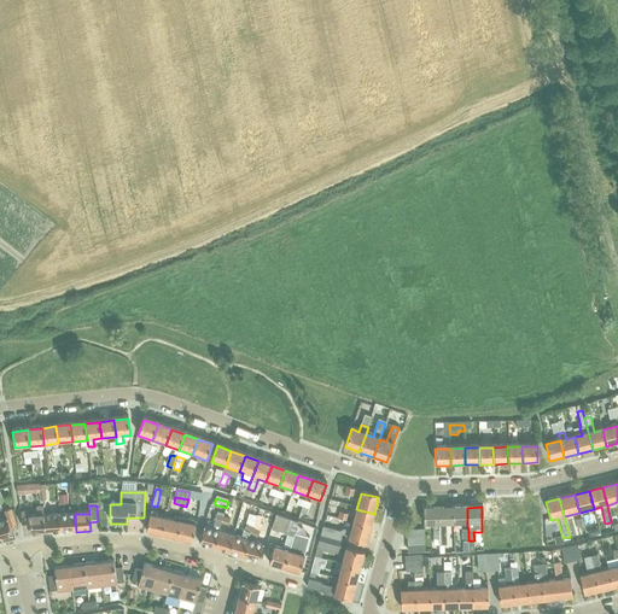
[(439,525),(438,508),(424,508),(424,526),(439,525)]
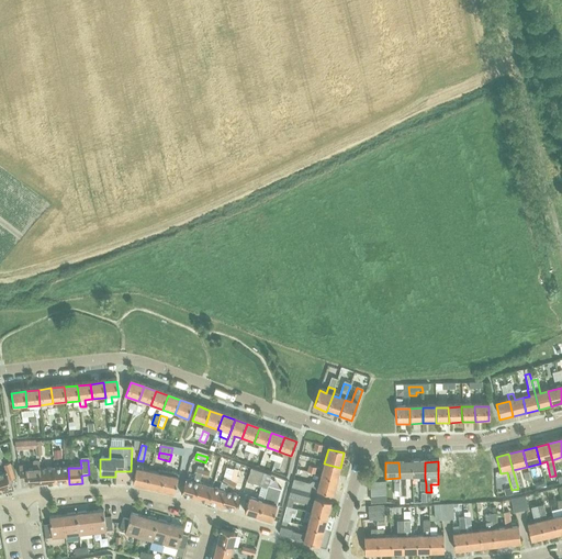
[(412,462),(398,462),(400,478),(400,485),(400,493),(400,498),(405,498),(404,478),(412,478),(412,462)]
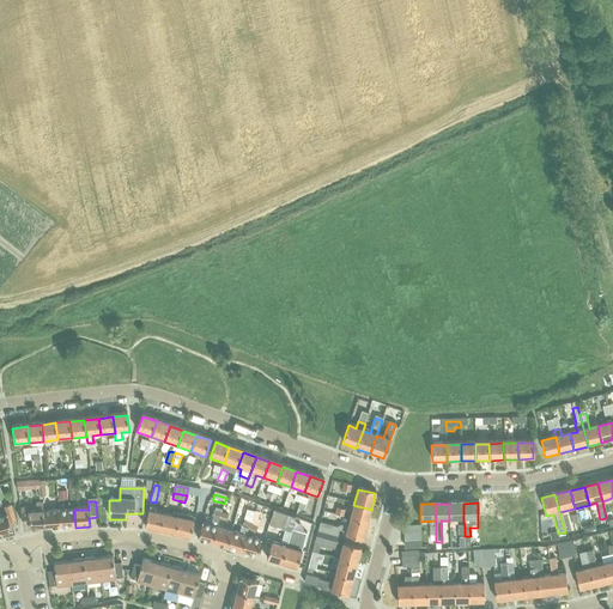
[(463,504),(449,504),(449,521),(463,521),(463,504)]
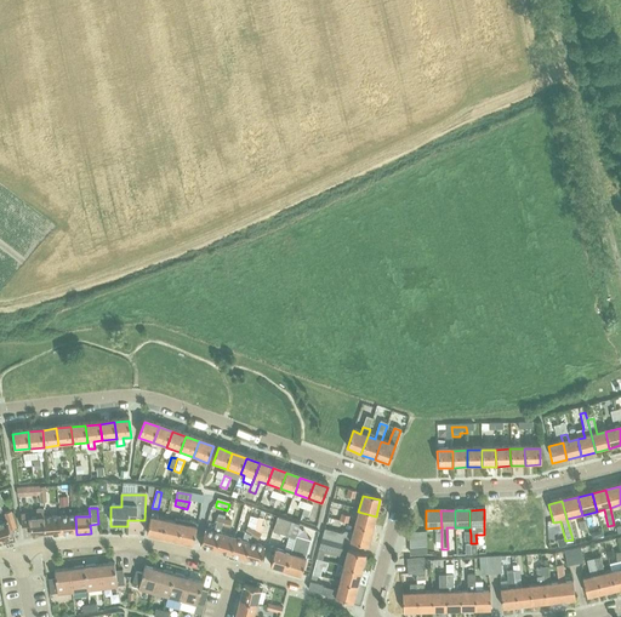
[(28,532),(29,537),(45,537),(44,519),(44,512),(36,512),(36,520),(29,520),(28,515),(20,516),(21,529),(22,527),(22,533),(28,532)]
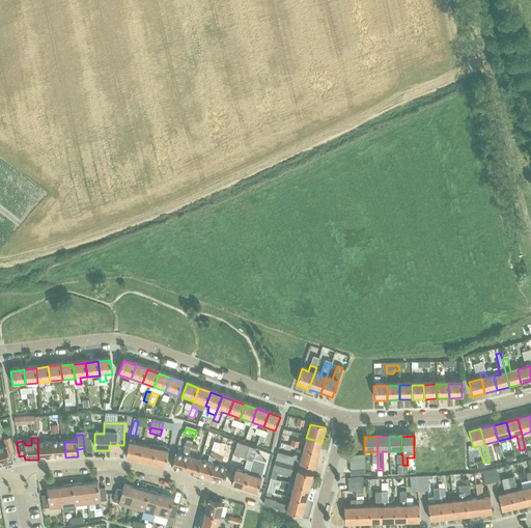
[(322,442),(306,438),(303,450),(318,454),(322,442)]
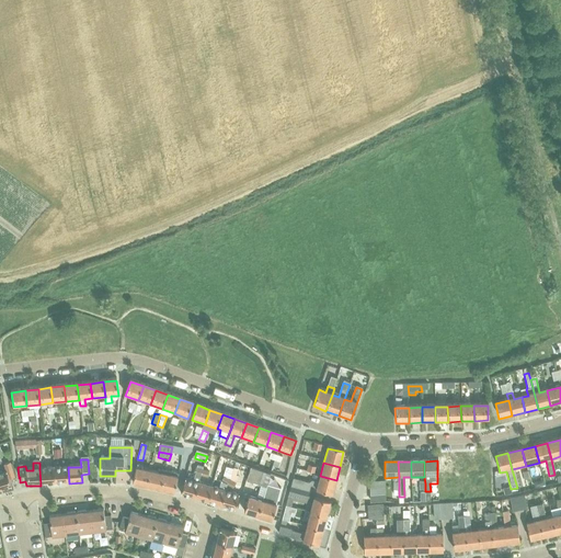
[(0,491),(11,489),(9,481),(15,479),(11,464),(4,466),(6,474),(3,474),(0,475),(0,491)]
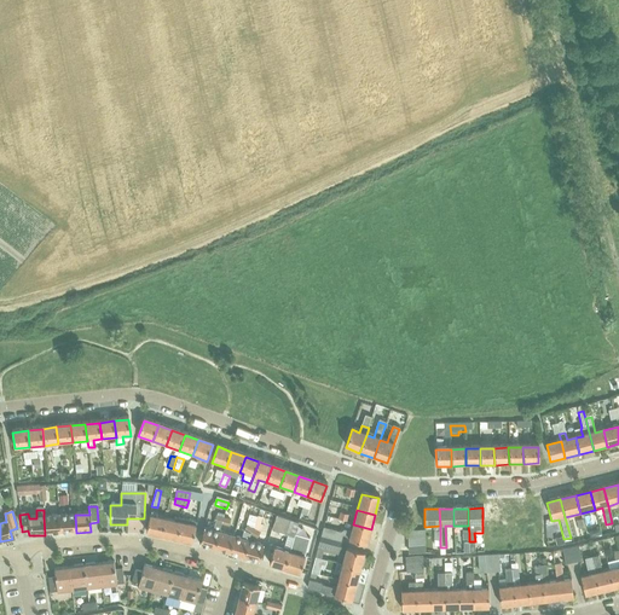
[(161,538),(165,521),(157,518),(157,516),(151,514),(146,534),(161,538)]
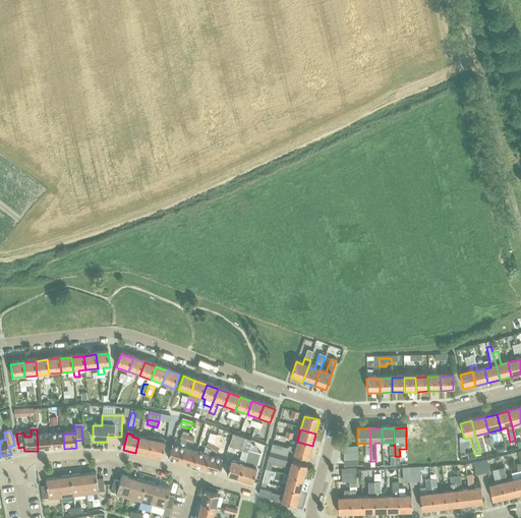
[(63,434),(50,435),(51,450),(64,449),(63,434)]
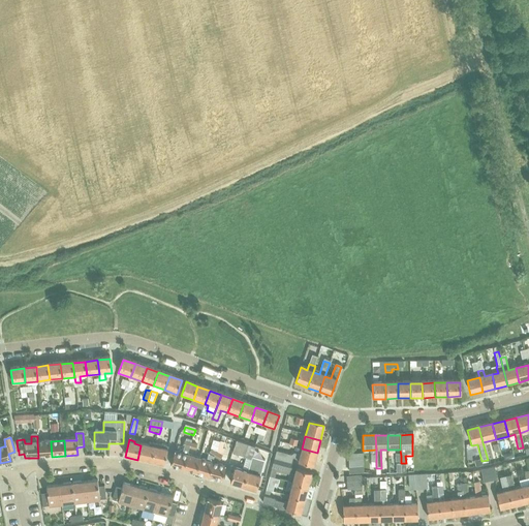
[(52,457),(51,441),(37,442),(38,458),(52,457)]
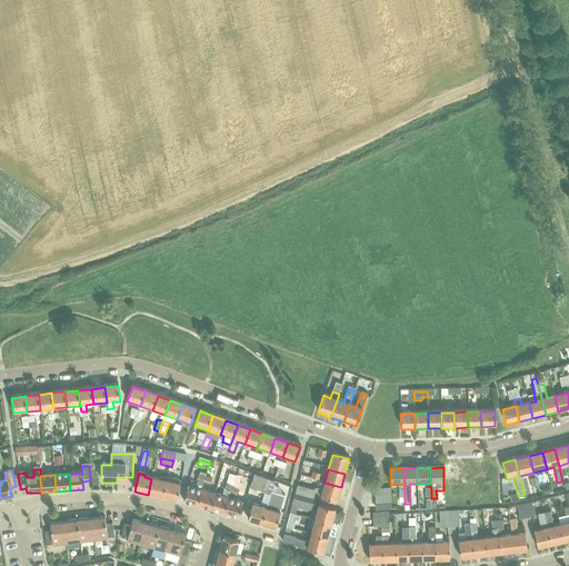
[(271,493),(275,484),(266,480),(255,476),(250,490),(265,494),(271,496),(271,494),(271,493)]
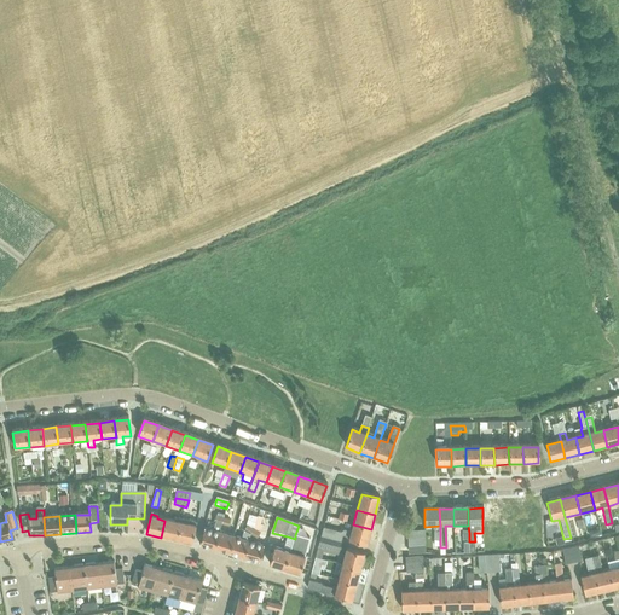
[(221,526),(224,520),(215,518),(214,523),(215,523),(213,533),(203,529),(200,546),(214,550),(219,534),(221,526)]
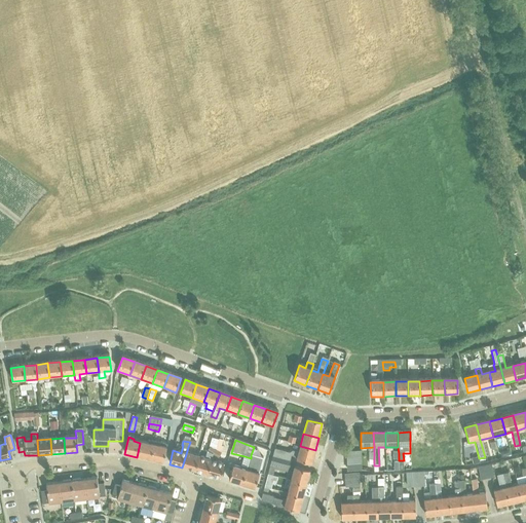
[(215,452),(213,455),(219,458),(221,455),(222,448),(221,448),(223,442),(219,441),(217,447),(217,448),(216,452),(215,452)]
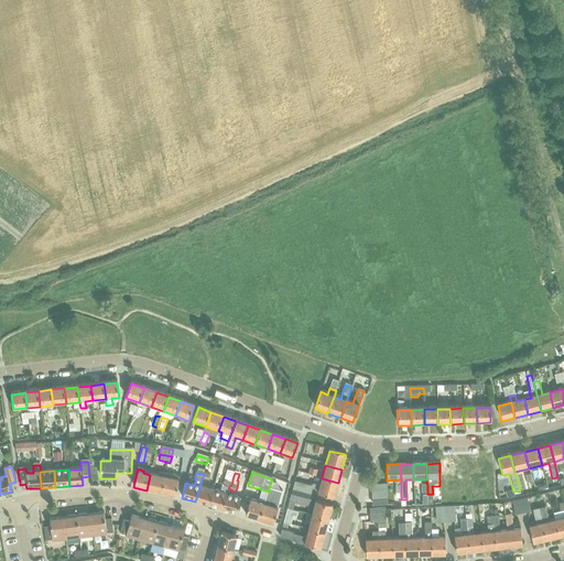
[(150,475),(147,491),(161,494),(165,476),(159,474),(158,476),(150,475)]
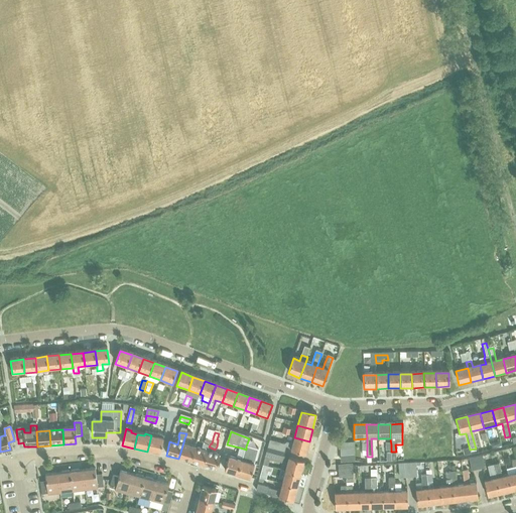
[(164,438),(151,435),(147,452),(160,455),(164,438)]
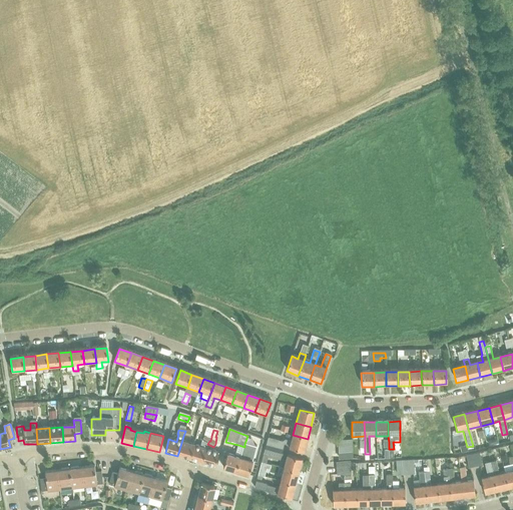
[(205,434),(204,438),(202,441),(200,448),(193,446),(189,460),(202,463),(206,450),(207,444),(209,441),(211,437),(205,434)]
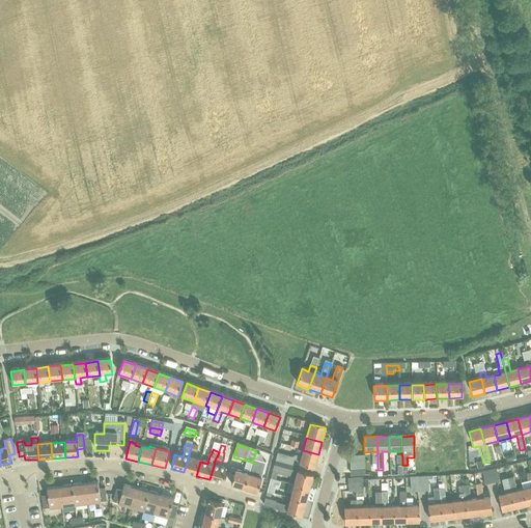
[(277,454),(275,463),(292,467),(295,462),(300,464),(300,465),(314,468),(318,454),(303,450),(301,459),(295,456),(292,459),(277,454)]
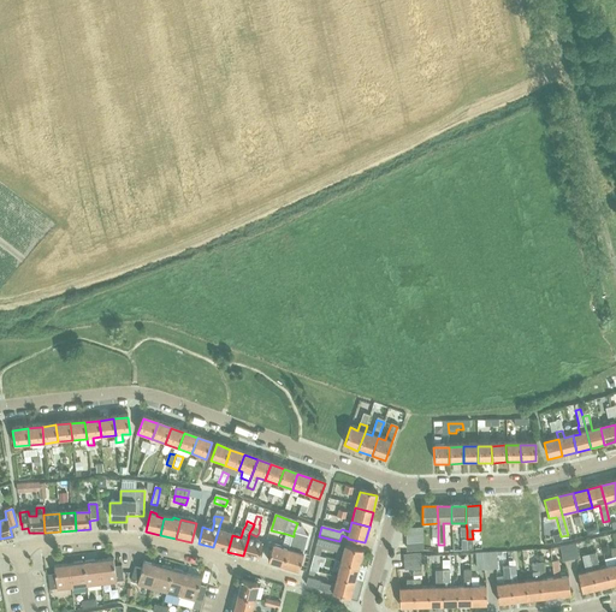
[(218,532),(213,547),(227,552),(232,535),(218,532)]
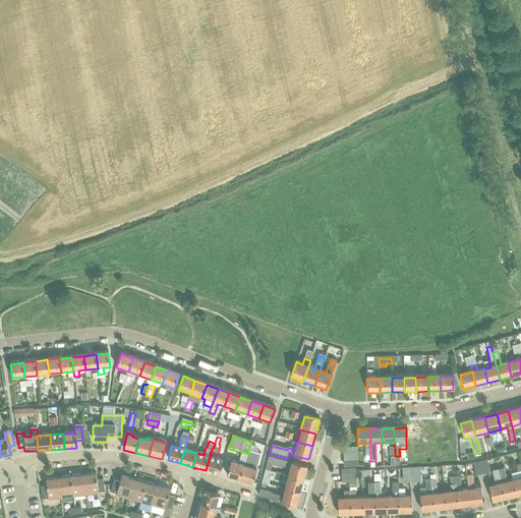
[(239,480),(244,463),(245,463),(248,454),(242,452),(238,464),(231,462),(227,477),(239,480)]
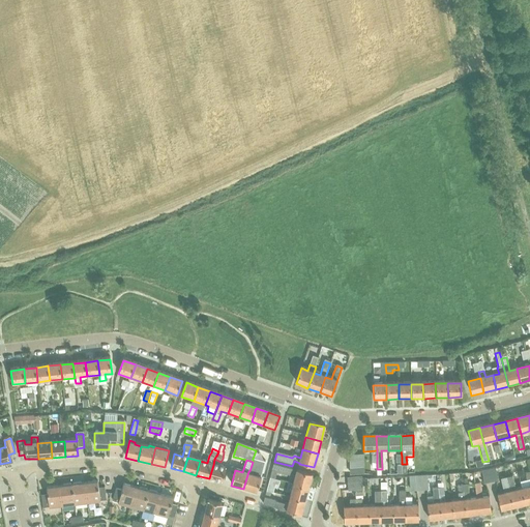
[(249,471),(248,471),(243,489),(257,493),(266,463),(253,460),(253,462),(249,471)]
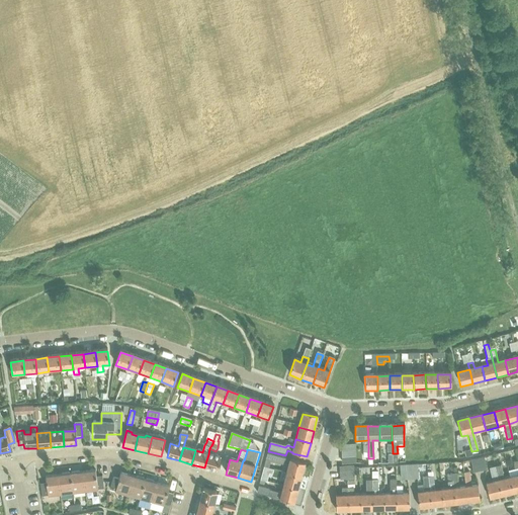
[(268,451),(264,468),(267,468),(269,461),(276,463),(283,465),(285,455),(268,451)]
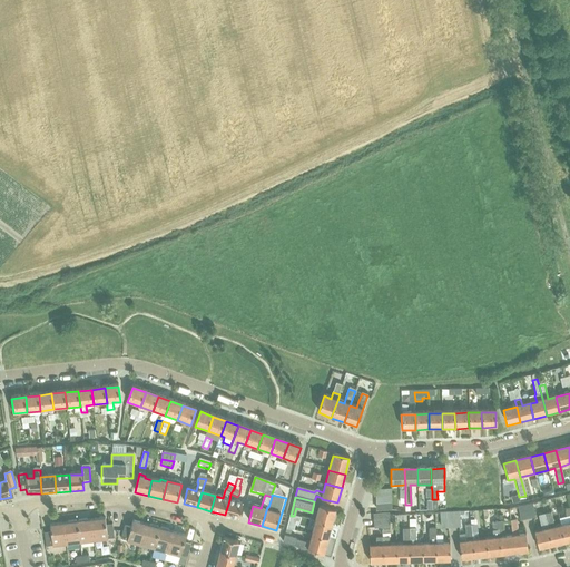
[(243,504),(229,500),(225,515),(238,519),(243,504)]
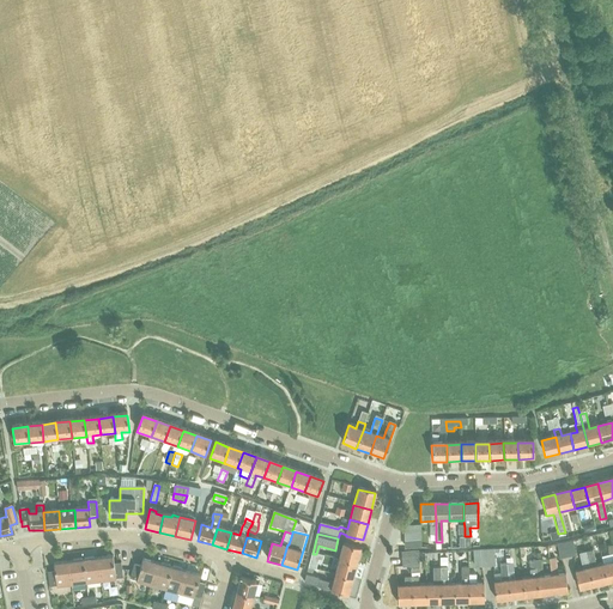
[(568,559),(575,558),(572,543),(565,544),(568,559)]
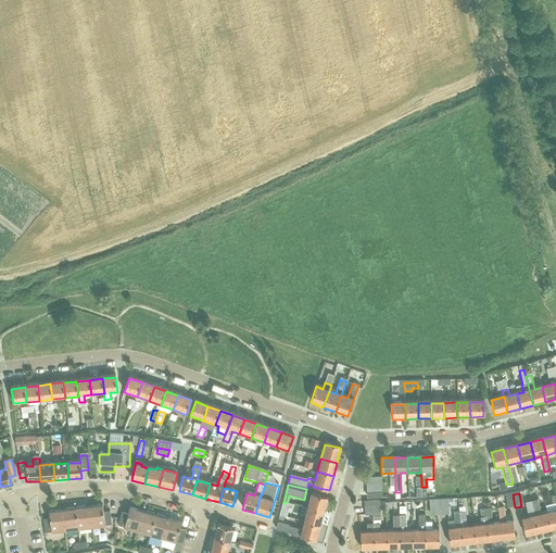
[(307,510),(324,514),(328,499),(312,494),(307,510)]
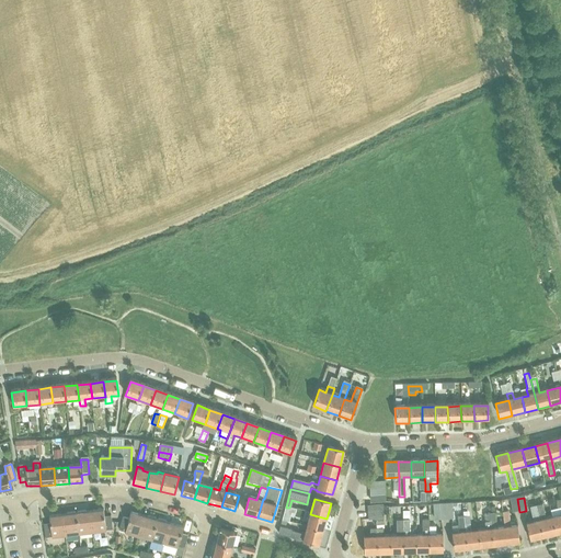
[(513,513),(519,512),(517,499),(510,501),(513,513)]
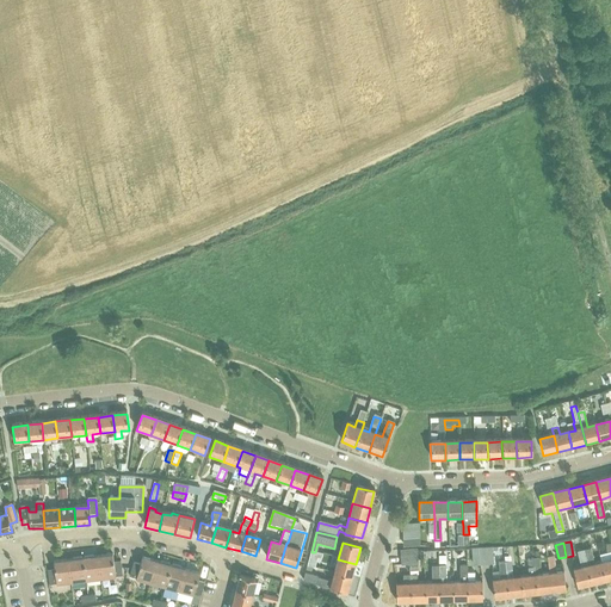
[(473,551),(474,567),(486,565),(485,551),(473,551)]
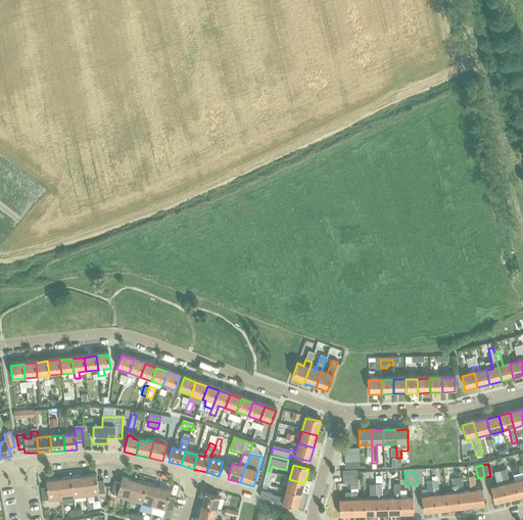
[(505,472),(498,473),(506,502),(518,499),(514,483),(508,484),(506,478),(505,472)]
